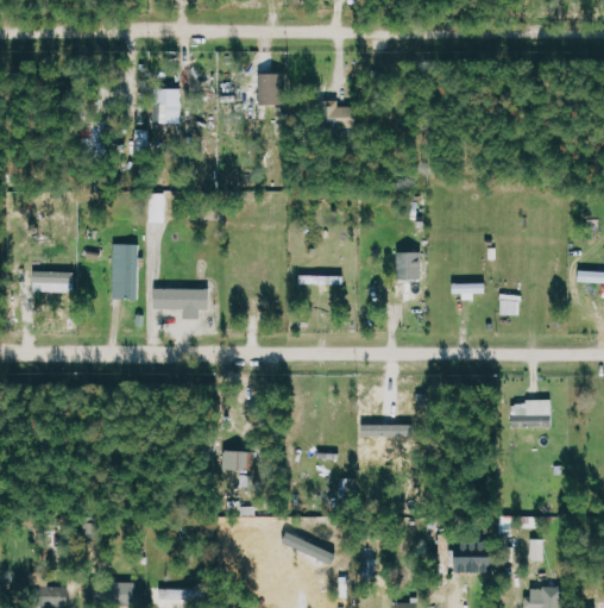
[(257,105),(282,105),(283,74),(258,74),(257,105)]
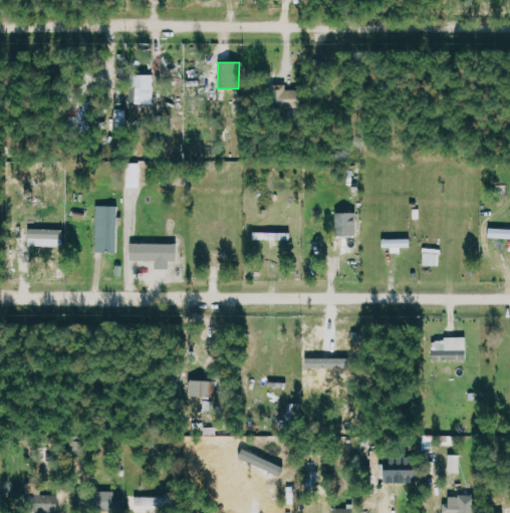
[(152,75),(128,74),(128,104),(151,105),(152,75)]
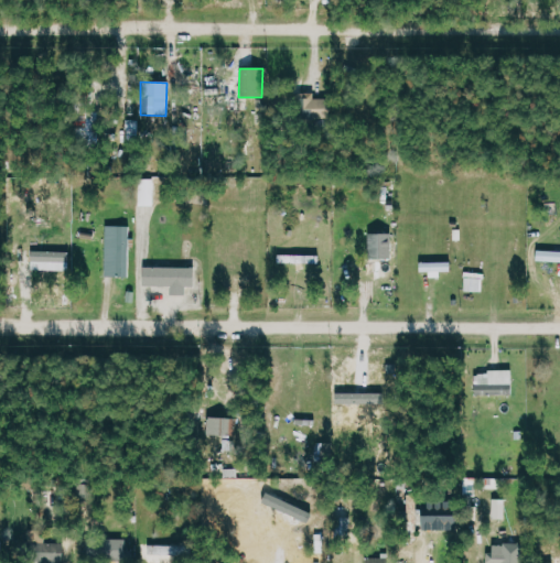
[(330,119),(330,97),(302,98),(302,119),(330,119)]
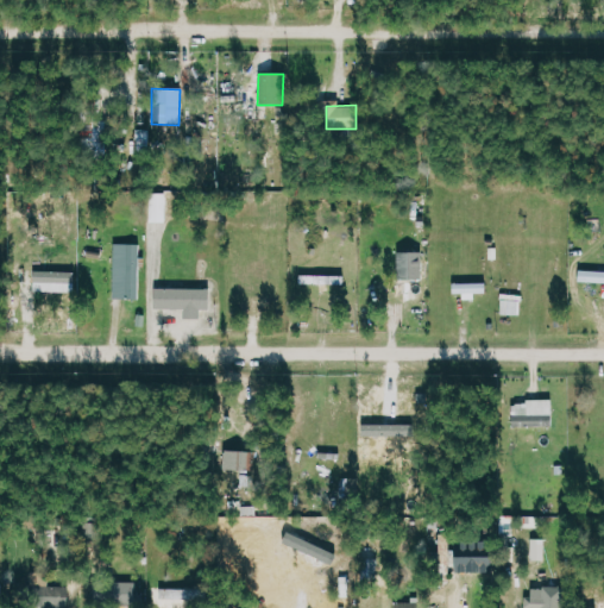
[(164,223),(163,193),(148,194),(148,223),(164,223)]
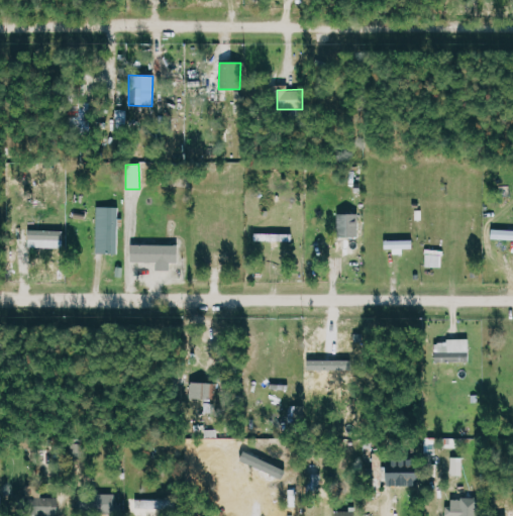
[(117,208),(95,207),(94,254),(116,254),(117,208)]
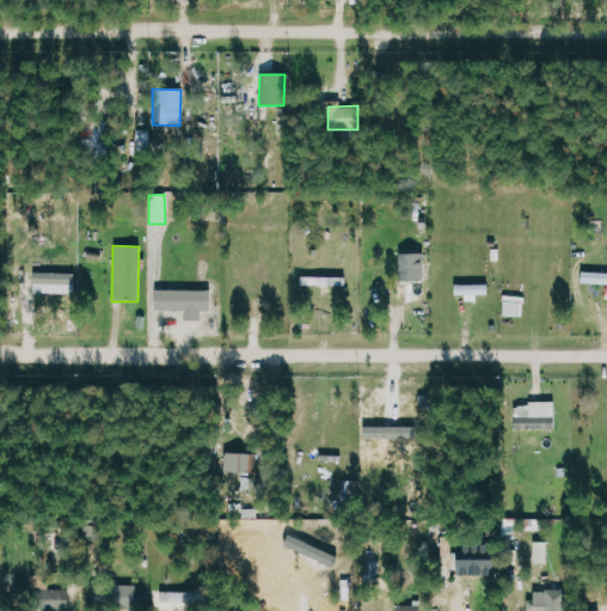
[(397,281),(423,281),(423,254),(397,254),(397,281)]
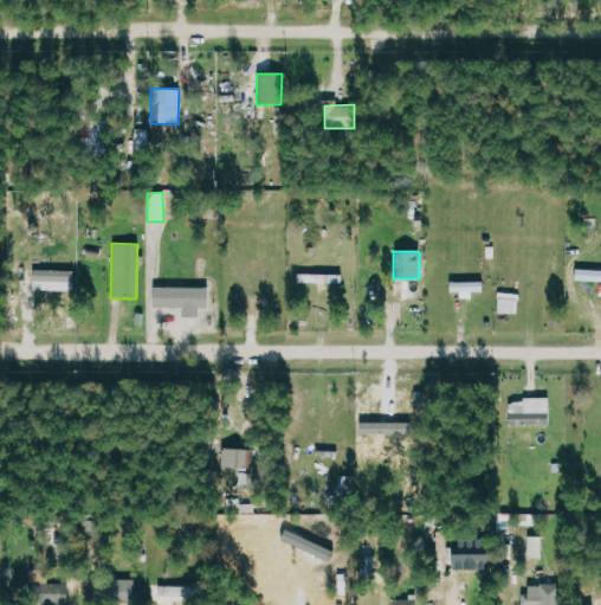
[(32,282),(72,283),(73,271),(32,270),(32,282)]
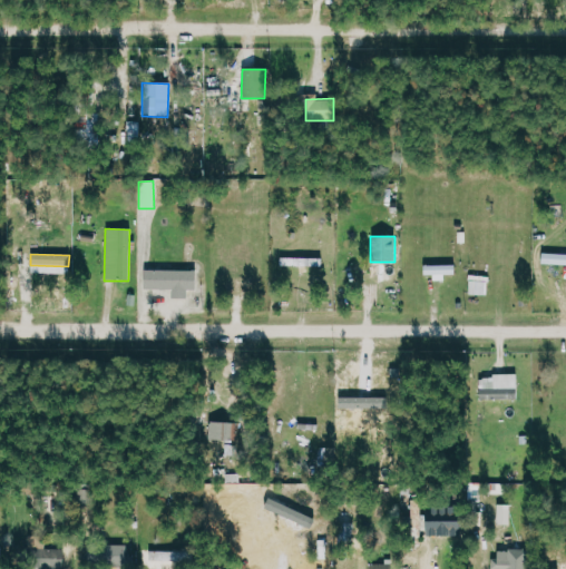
[(565,265),(565,255),(542,254),(542,265),(565,265)]
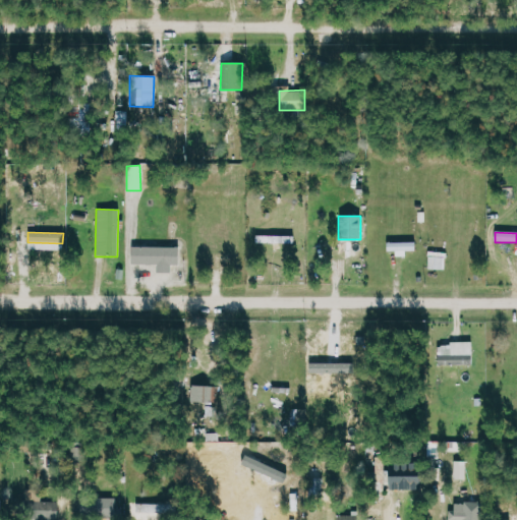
[(293,244),(293,236),(255,235),(254,243),(293,244)]
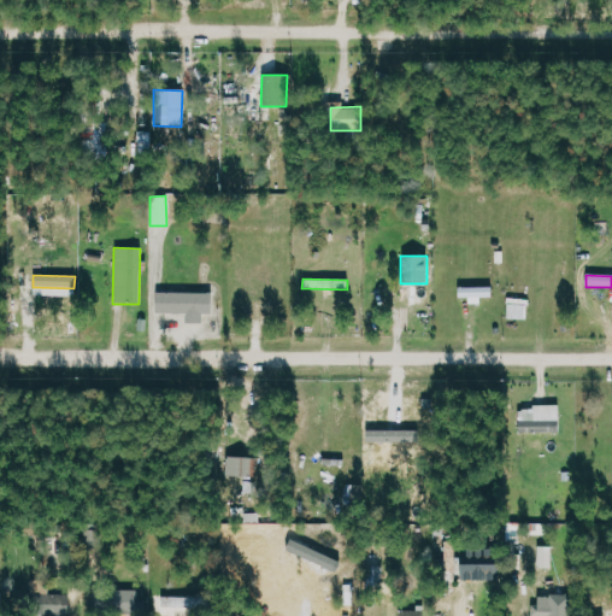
[(458,299),(466,298),(466,304),(480,304),(480,298),(490,298),(490,287),(457,288),(458,299)]
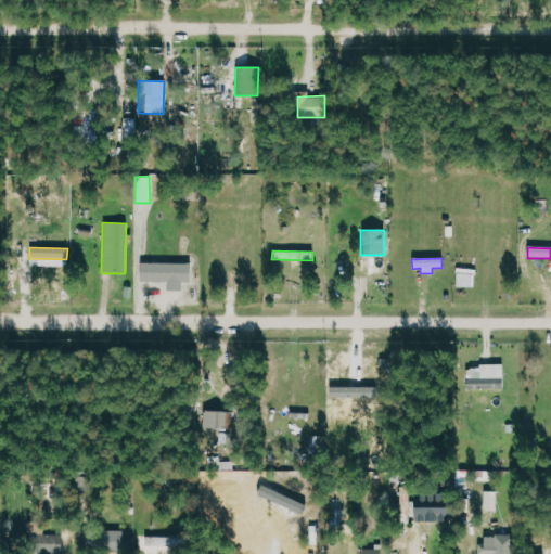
[(139,282),(166,282),(167,292),(181,291),(181,283),(190,282),(190,262),(138,263),(139,282)]
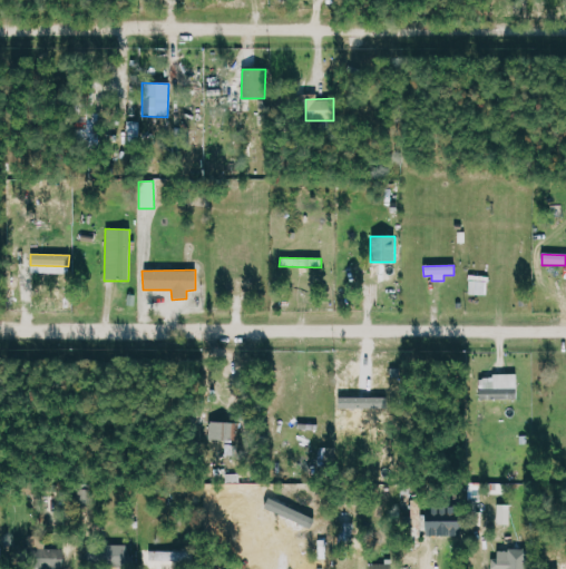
[(486,276),(467,276),(467,295),(486,296),(486,276)]
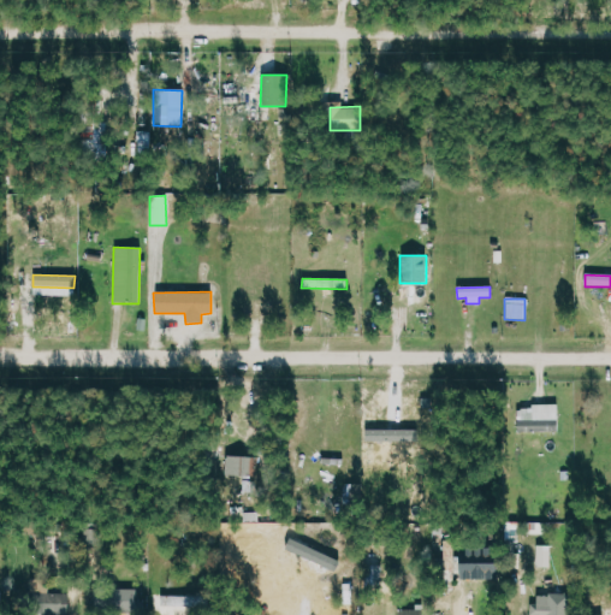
[(556,406),(515,407),(515,432),(557,432),(556,406)]
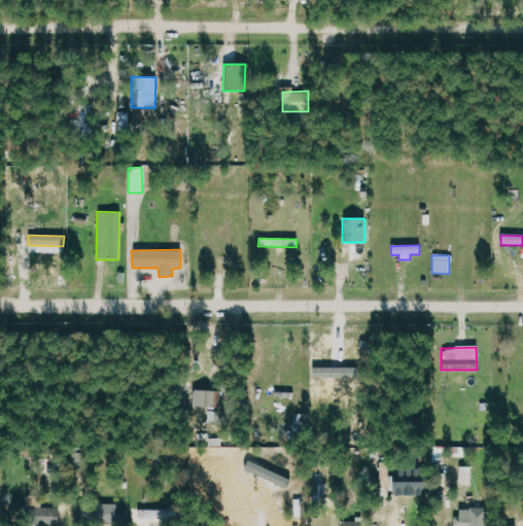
[(192,408),(217,409),(217,391),(193,390),(192,408)]
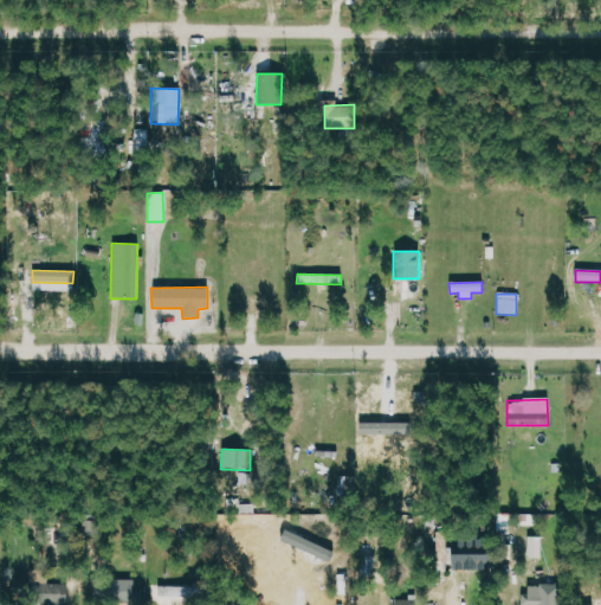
[(451,570),(492,570),(491,540),(450,541),(451,570)]
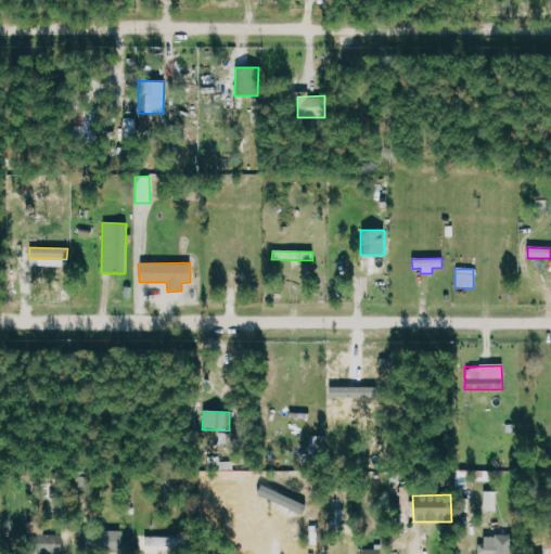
[(40,536),(40,523),(26,522),(25,553),(60,553),(61,536),(40,536)]
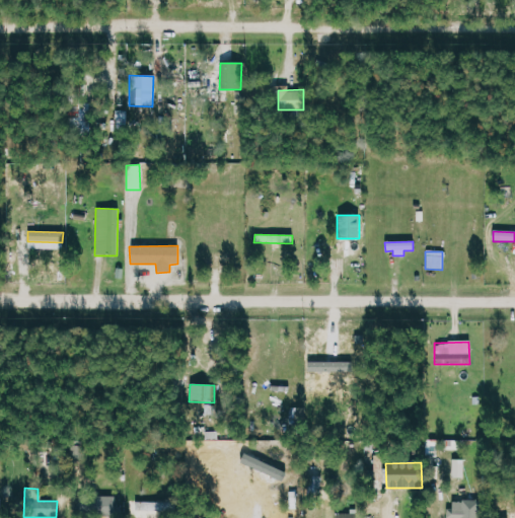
[(72,497),(72,515),(115,516),(115,498),(72,497)]
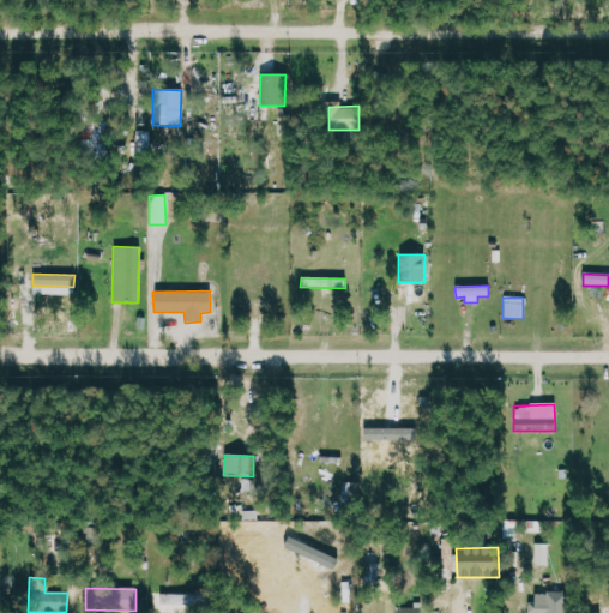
[(561,612),(561,606),(547,605),(548,595),(528,595),(526,612),(561,612)]
